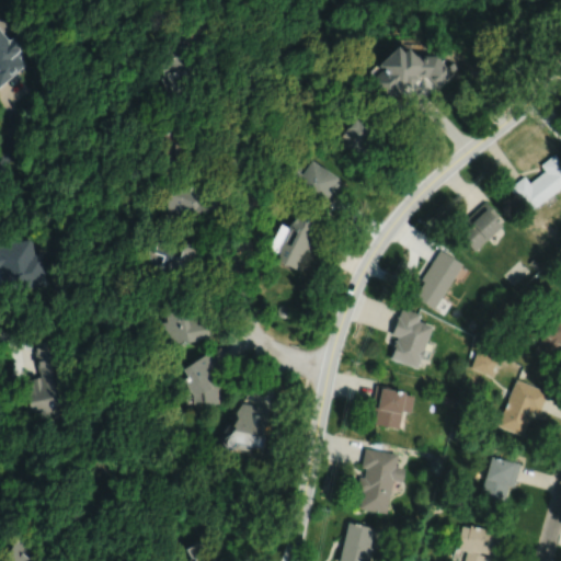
[(22,50),(24,50),(23,56),(22,56),(22,57),(27,64),(0,88),(0,26),(11,41),(18,36),(24,45),(21,48),(22,50)]
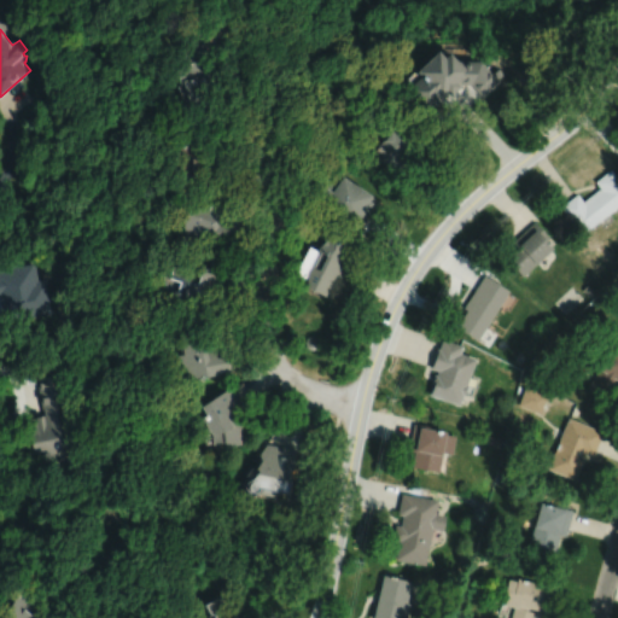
[(199,29),(176,36),(185,64),(182,64),(182,65),(174,69),(180,86),(182,85),(187,99),(182,100),(187,115),(207,109),(205,105),(220,100),(219,94),(220,94),(213,70),(207,71),(205,70),(215,66),(211,56),(209,57),(199,29)]
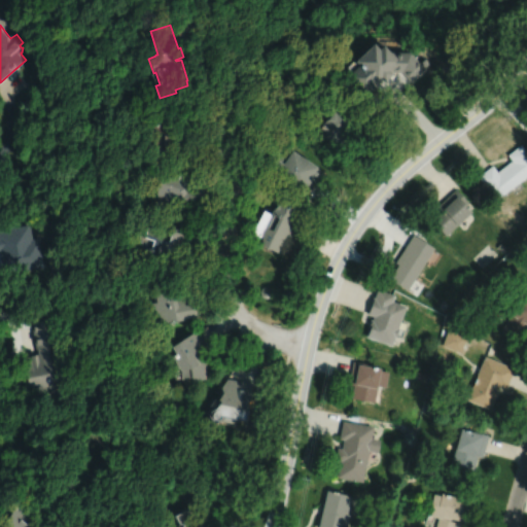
[(390,50),(384,45),(380,49),(374,43),(355,61),(358,65),(346,76),(363,94),(369,89),(372,92),(380,83),(379,82),(381,79),(384,81),(392,73),(391,72),(392,70),(393,71),(401,71),(411,81),(426,68),(410,51),(390,50)]
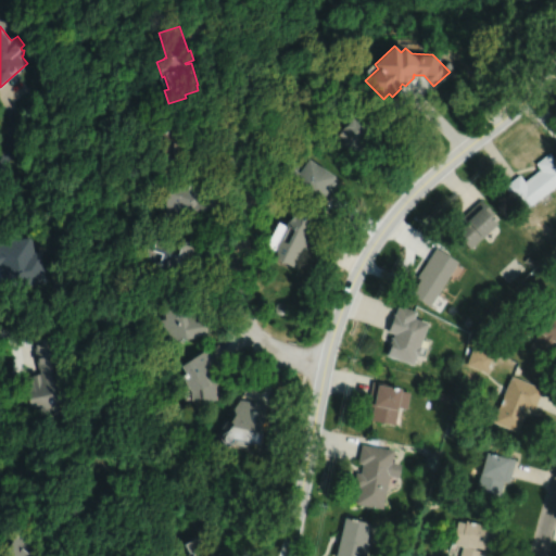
[(444,64),(449,70),(453,65),(447,61),(444,64)]
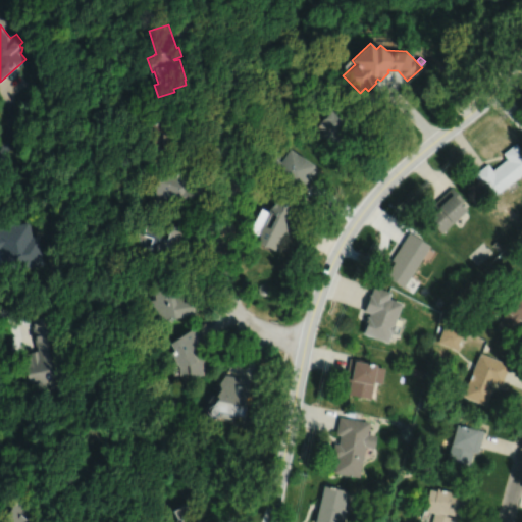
[(340,100),(333,107),(333,106),(328,112),(329,112),(324,118),(323,117),(313,131),(337,150),(350,136),(344,131),(348,125),(346,123),(355,112),(340,100)]
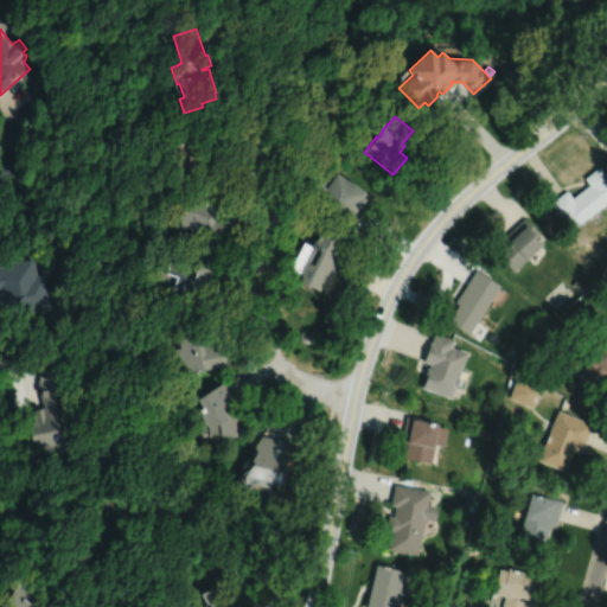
[(550,203),(572,230),(606,202),(606,174),(600,166),(585,178),(589,184),(573,197),(567,190),(550,203)]
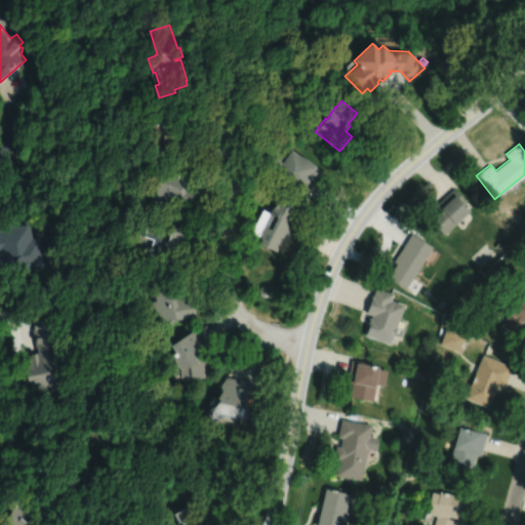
[(285,147),(280,154),(278,153),(273,161),(275,162),(269,171),(300,193),(300,192),(307,196),(316,182),(312,178),(315,173),(312,171),(315,167),(290,152),(291,151),(285,147)]
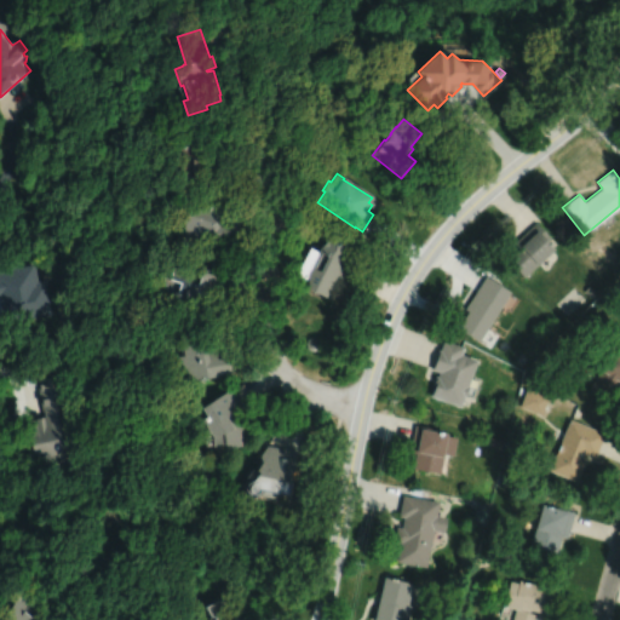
[(217,207),(196,207),(196,214),(182,216),(183,234),(190,234),(190,239),(182,239),(182,245),(196,245),(196,246),(211,246),(211,242),(214,242),(214,247),(247,247),(246,219),(225,219),(225,211),(217,211),(217,207)]
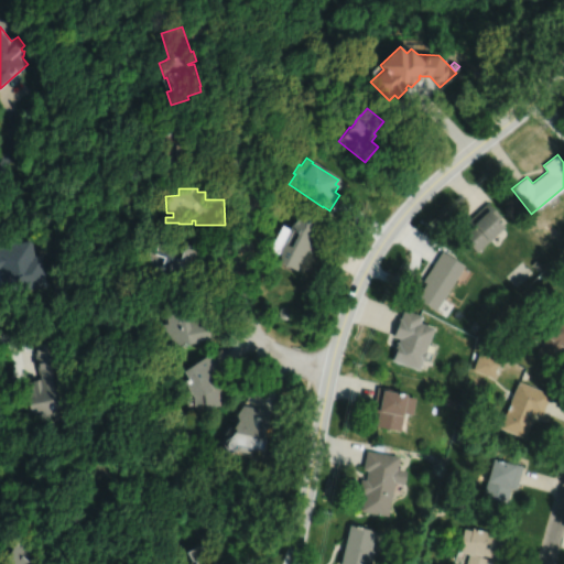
[(488,202),(467,220),(472,226),(461,235),(476,252),(488,241),(489,242),(505,227),(498,219),(501,216),(488,202)]
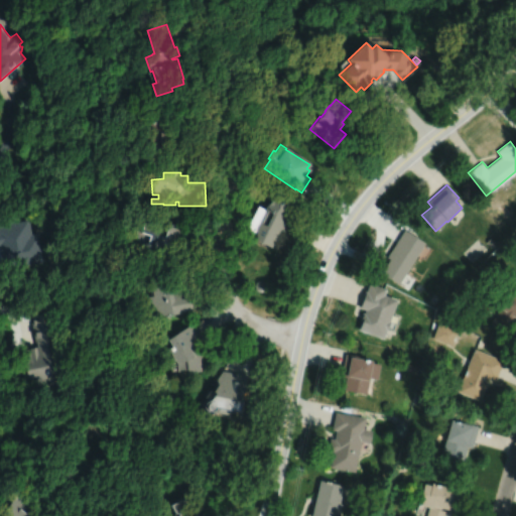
[(280,221),(291,207),(274,196),(262,212),(256,209),(249,223),(247,223),(246,233),(254,234),(253,243),(269,249),(279,230),(282,232),(286,224),(280,221)]
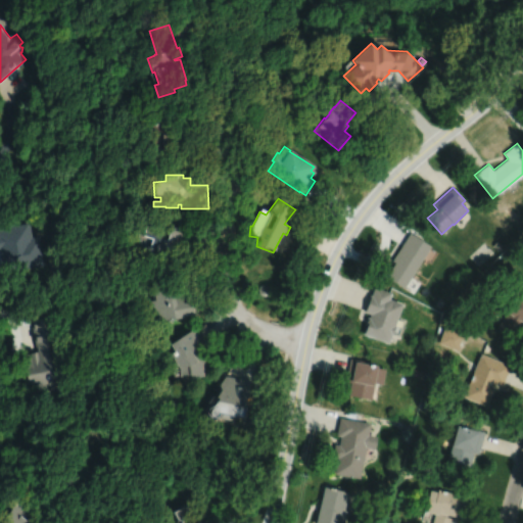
[(0,223),(0,256),(3,274),(47,265),(41,236),(34,237),(32,224),(7,229),(6,222),(0,223)]
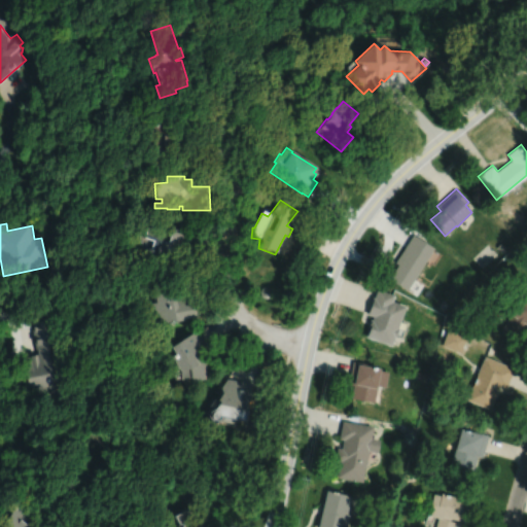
[(145,230),(142,241),(151,243),(149,252),(145,253),(143,255),(144,257),(145,259),(153,261),(154,256),(159,257),(159,258),(170,261),(170,260),(181,264),(184,252),(200,256),(206,234),(190,231),(191,229),(185,229),(185,232),(163,232),(163,230),(145,230)]
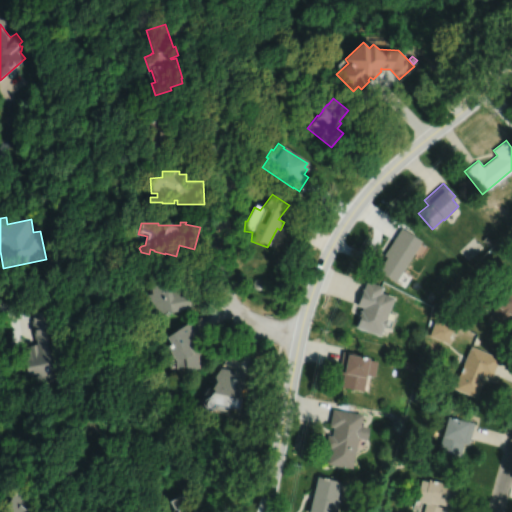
[(401,228),(383,255),(386,257),(377,271),(395,283),(422,241),(401,228)]
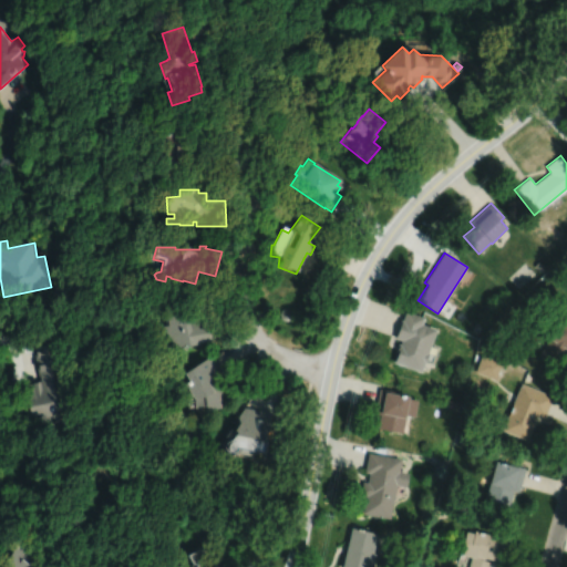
[(534,265),(540,271),(545,266),(538,259),(534,265)]
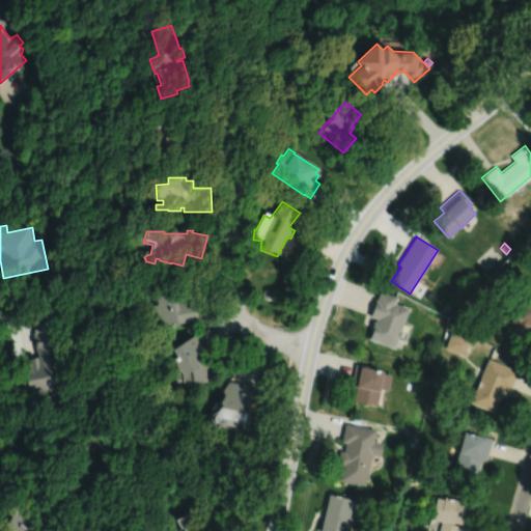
[(165,323),(197,316),(194,300),(182,302),(178,285),(160,288),(161,299),(155,300),(157,312),(163,311),(165,323)]
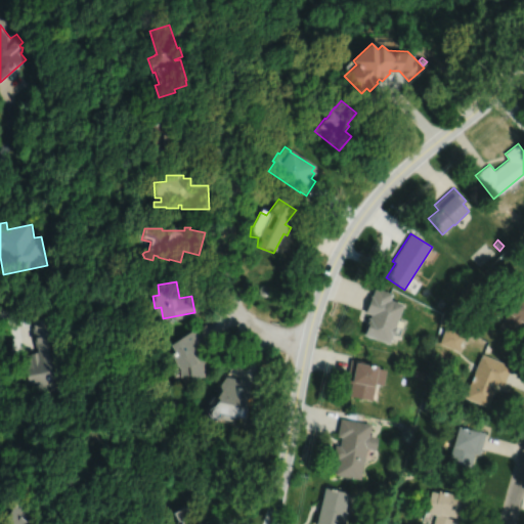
[(258,290),(260,286),(264,284),(268,286),(270,291),(268,295),(263,296),(259,294),(258,290)]
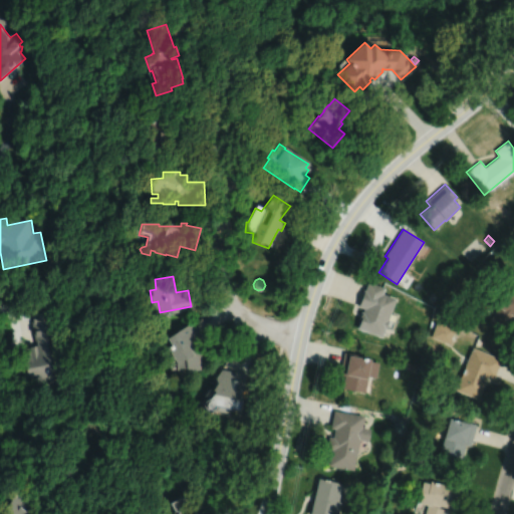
[(367,282),(364,290),(362,289),(357,303),(363,305),(362,309),(360,308),(358,316),(359,317),(356,325),(381,334),(384,325),(386,325),(389,316),(388,316),(394,298),(382,294),(384,288),(367,282)]
